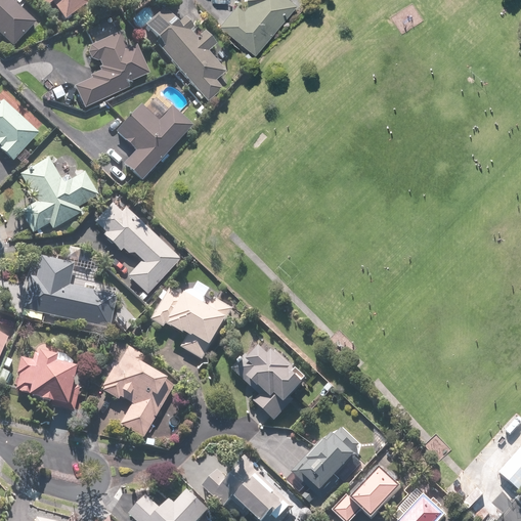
[(37,22),(12,0),(0,0),(0,31),(14,45),(37,22)]
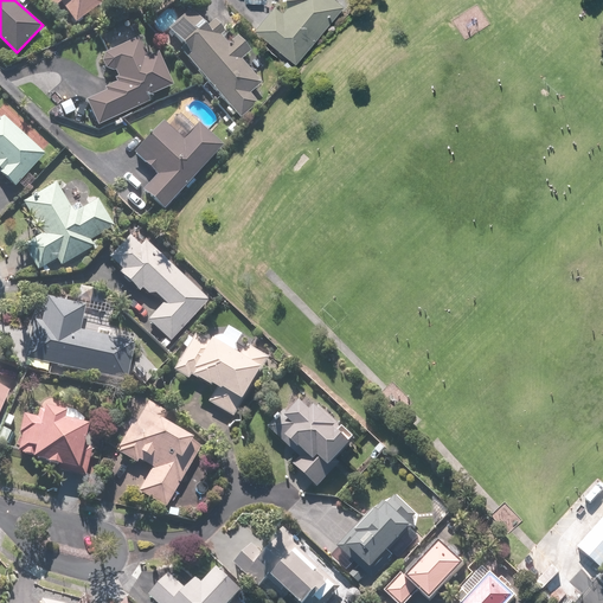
[(50,0),(56,7),(63,2),(77,21),(104,0),(50,0)]
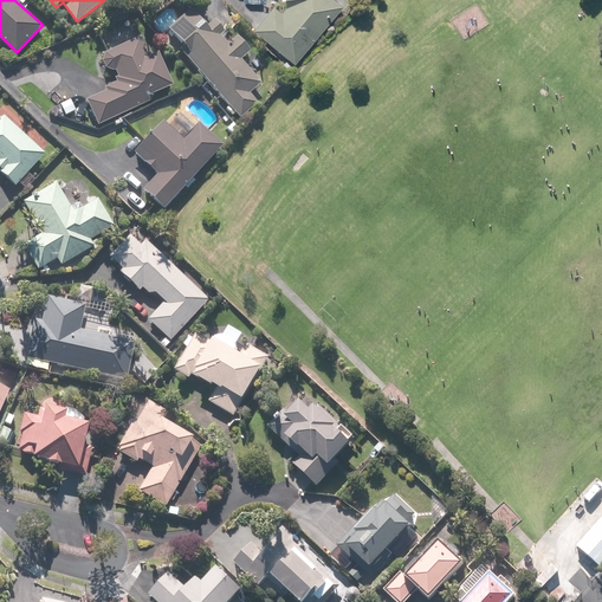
[(345,2),(342,0),(290,0),(284,7),(278,1),(256,28),(296,62),(345,2)]
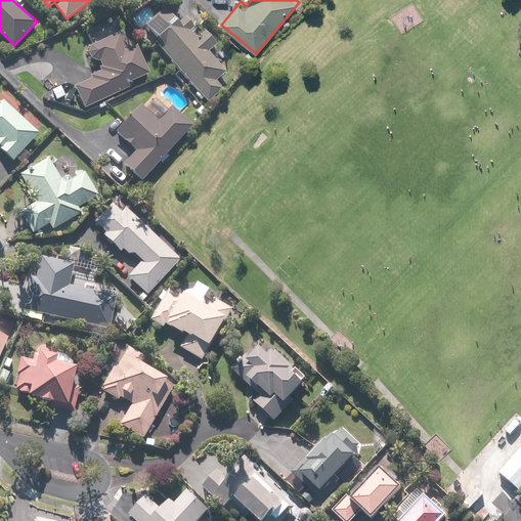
[(165,9),(142,30),(208,105),(225,89),(217,79),(225,73),(210,54),(219,46),(207,32),(199,38),(192,31),(196,28),(185,16),(177,24),(165,9)]
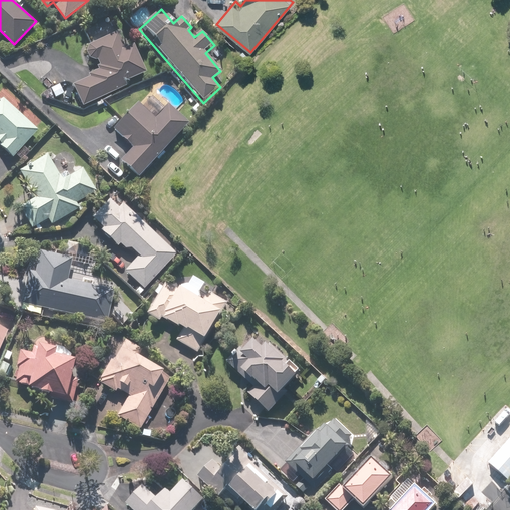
[(125,46),(117,30),(90,43),(86,50),(90,58),(98,59),(102,67),(90,73),(91,75),(74,84),(85,105),(127,83),(126,81),(146,71),(132,43),(125,46)]
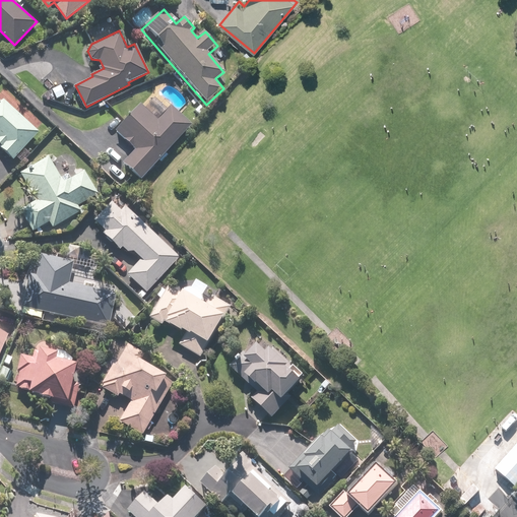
[(0,145),(1,146),(13,158),(39,131),(4,99),(0,100),(0,145)]
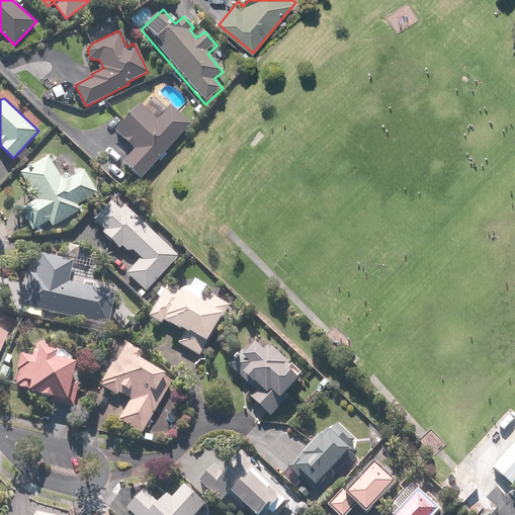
[(158,118),(140,103),(115,130),(135,147),(121,162),(141,179),(191,122),(170,104),(158,118)]
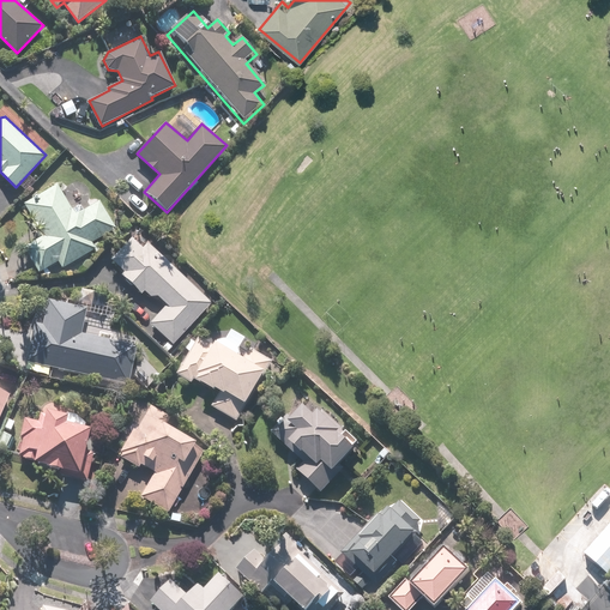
[(58,183),(24,201),(36,222),(30,224),(37,237),(23,246),(37,271),(58,260),(61,267),(96,248),(92,242),(115,229),(98,200),(85,207),(82,201),(71,206),(58,183)]
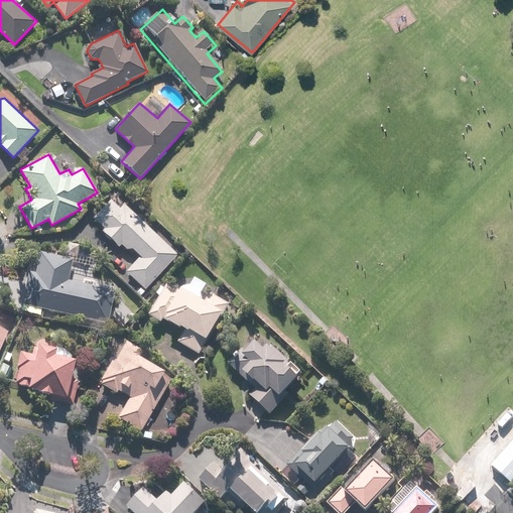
[(141,294),(146,290),(179,255),(125,204),(120,209),(110,200),(93,218),(103,228),(100,231),(118,248),(123,243),(130,250),(132,248),(139,254),(124,269),(142,286),(138,291),(141,294)]
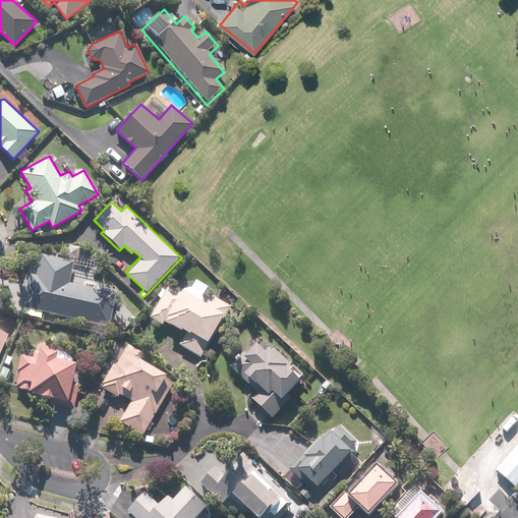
[(73,260),(41,252),(38,281),(26,280),(22,314),(45,318),(45,312),(111,325),(114,292),(69,282),(73,260)]
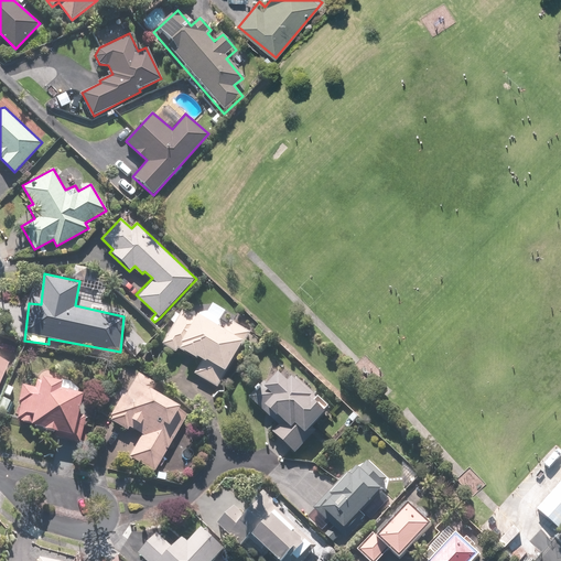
[(170,326),(173,328),(164,344),(179,353),(181,349),(203,362),(196,374),(218,387),(251,331),(226,315),(223,322),(208,313),(203,313),(198,320),(183,311),(179,320),(175,319),(170,326)]
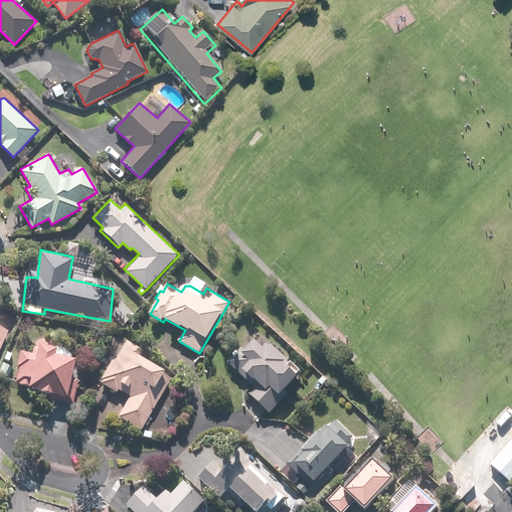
[(114,359),(113,358),(101,378),(103,379),(101,382),(116,391),(117,388),(129,395),(118,413),(140,428),(171,377),(137,356),(142,348),(127,339),(114,359)]
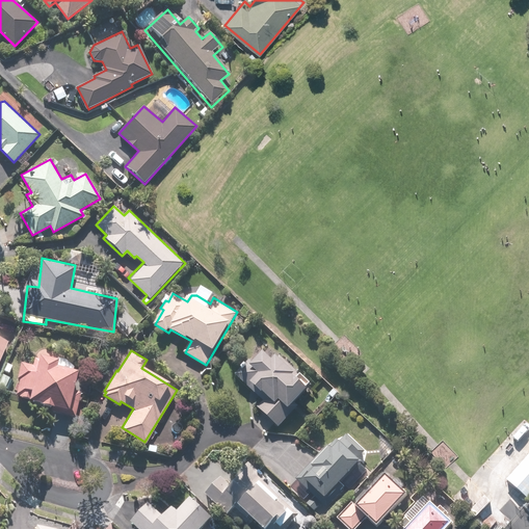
[(311,386),(281,353),(276,358),(275,356),(270,361),(262,352),(249,364),(247,361),(235,373),(264,402),(260,406),(279,426),(295,412),(289,405),(311,386)]
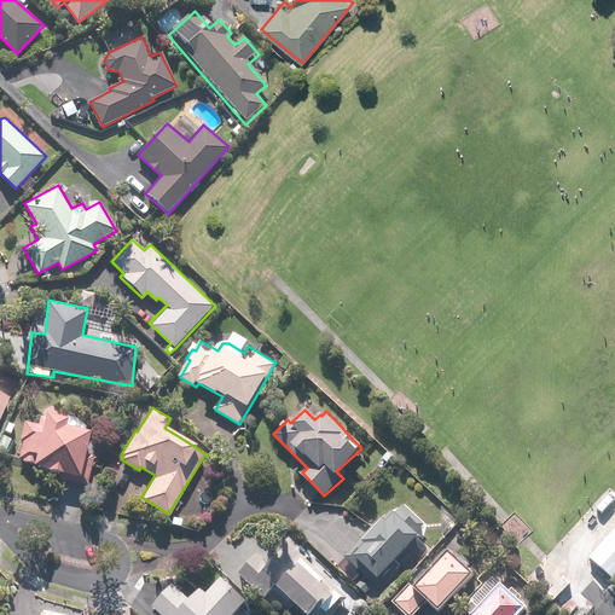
[(77,477),(83,430),(64,428),(65,418),(40,415),(39,423),(24,422),(19,460),(33,463),(32,471),(77,477)]
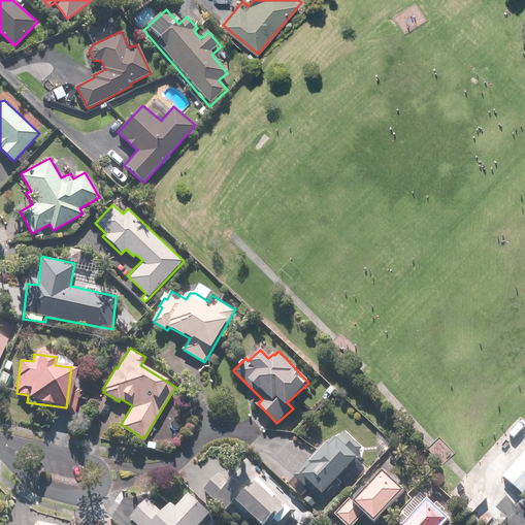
[(0,383),(5,386),(11,372),(2,369),(0,372),(0,383)]
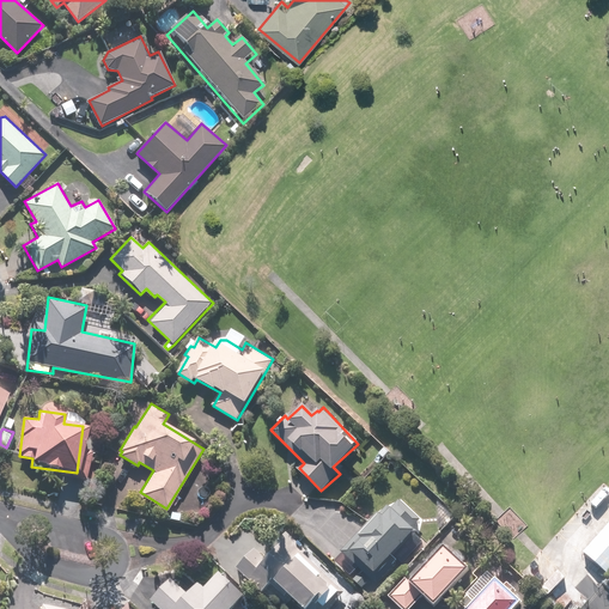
[(394,500),(358,535),(361,540),(347,554),(373,580),(422,530),(427,517),(403,497),(396,503),(394,500)]
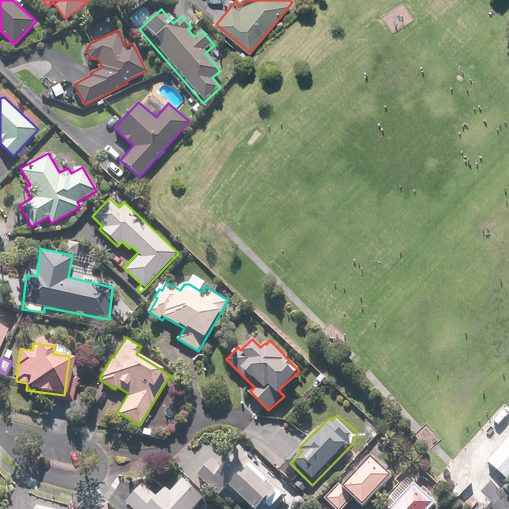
[(508,435),(486,461),(506,479),(508,476),(508,435)]
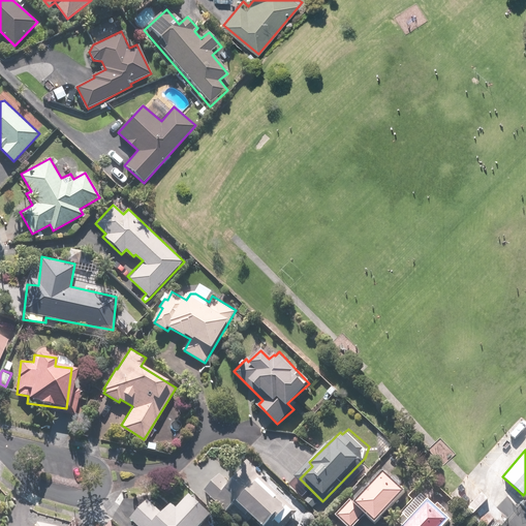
[(220,473),(205,489),(228,512),(238,501),(263,525),(274,516),(277,519),(287,507),(277,498),(273,501),(240,469),(228,482),(220,473)]
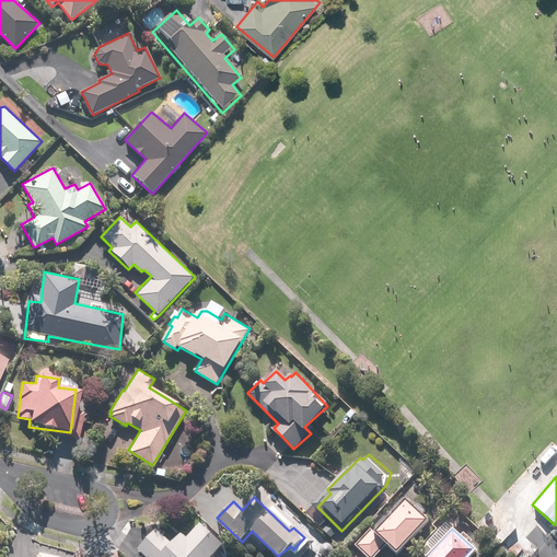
[(416,501),(412,507),(404,500),(376,531),(372,528),(357,544),(371,556),(373,556),(385,544),(396,554),(426,520),(420,515),(425,510),(416,501)]
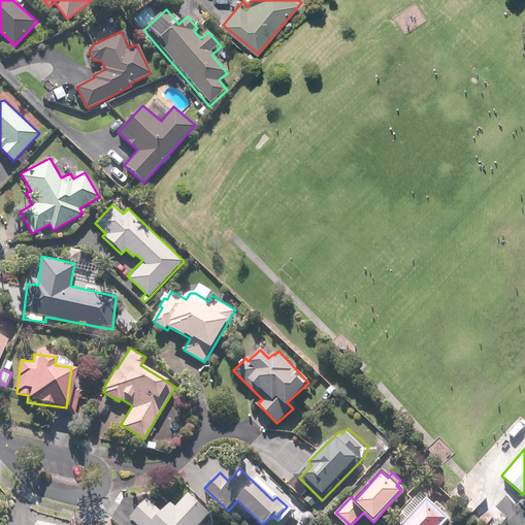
[(146,496),(130,515),(140,524),(196,524),(210,510),(190,492),(176,506),(169,500),(161,509),(146,496)]
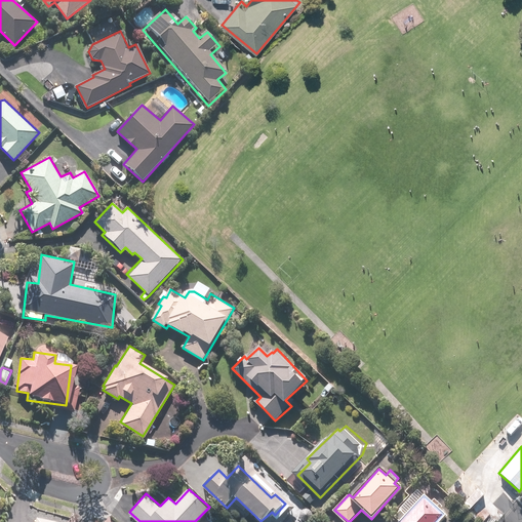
[(424,495),(406,515),(400,511),(392,520),(394,521),(439,521),(445,516),(424,495)]
